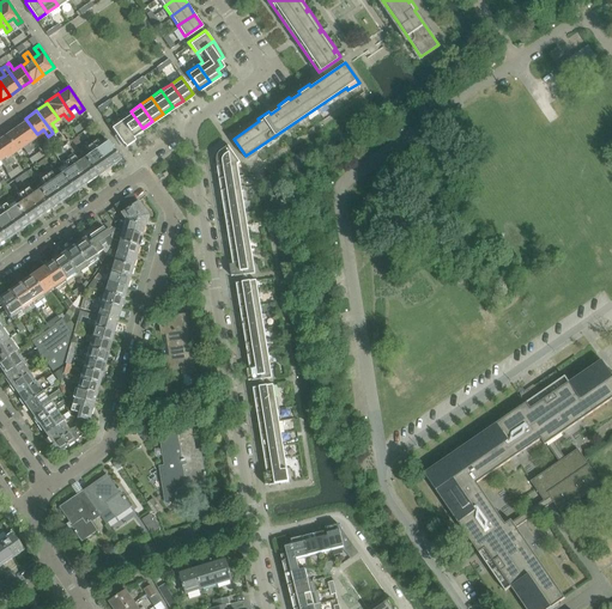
[(131,111),(120,119),(132,135),(143,128),(131,111)]
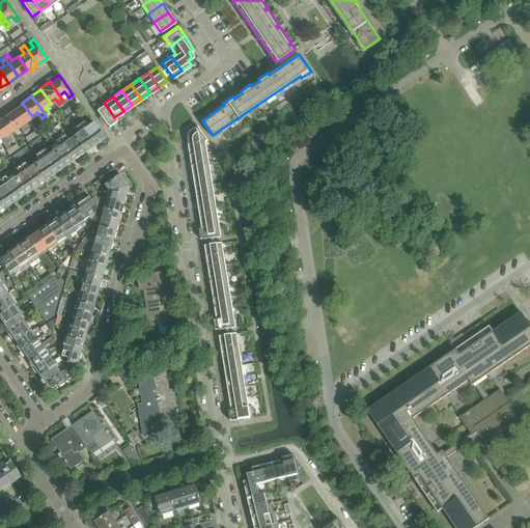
[(30,126),(26,120),(32,116),(22,103),(12,109),(27,129),(30,126)]
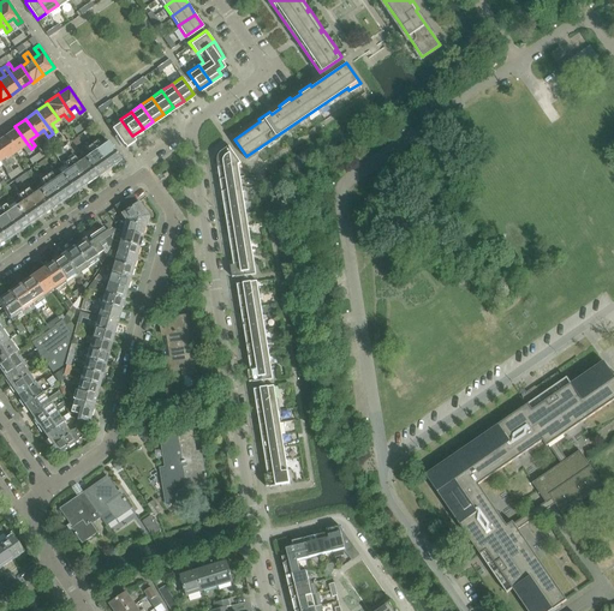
[(120,119),(111,126),(123,143),(123,142),(125,145),(135,138),(132,136),(120,119)]
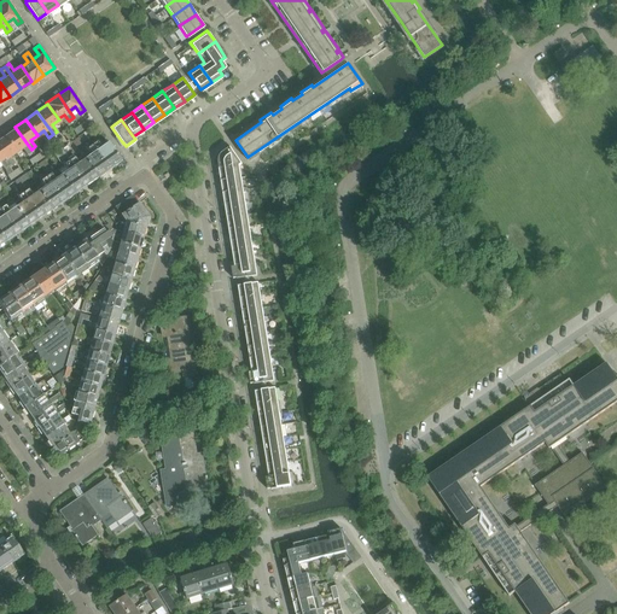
[(15,127),(4,134),(16,151),(22,146),(27,152),(31,150),(15,127)]
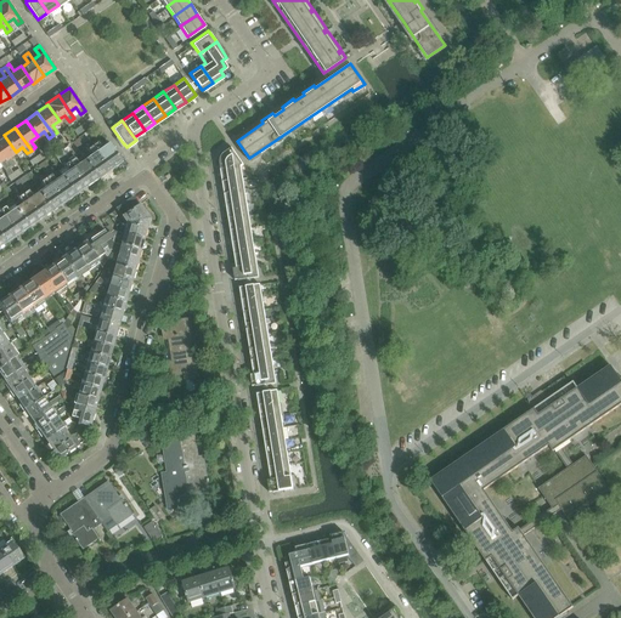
[(9,156),(16,152),(4,135),(0,137),(0,153),(7,164),(9,165),(13,163),(9,156)]
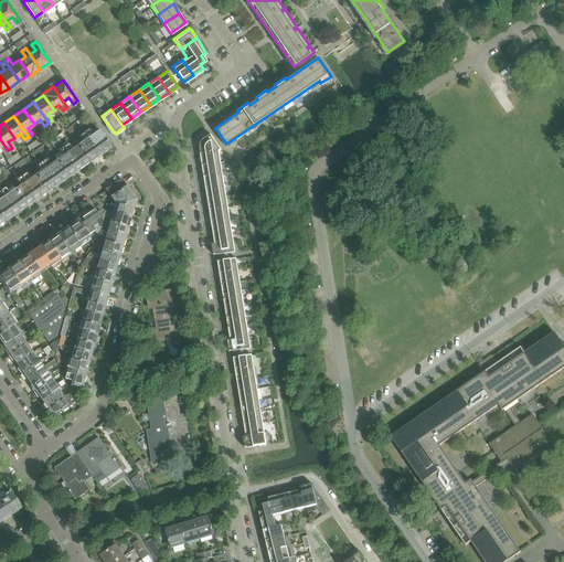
[(85,126),(82,129),(98,152),(103,149),(105,149),(107,147),(108,146),(109,145),(97,128),(91,134),(85,126)]
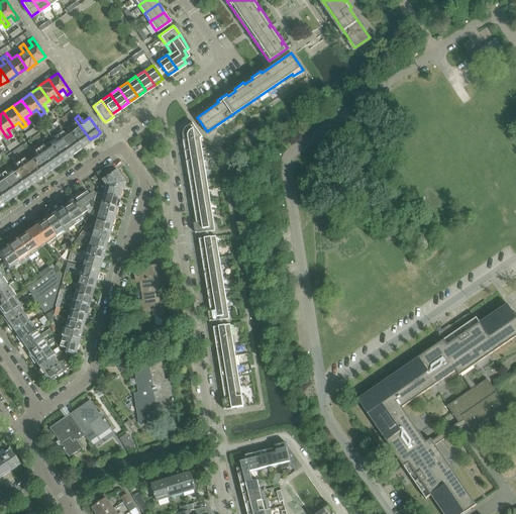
[(71,120),(76,127),(70,131),(81,146),(81,145),(83,145),(85,143),(86,142),(90,139),(75,118),(71,120)]
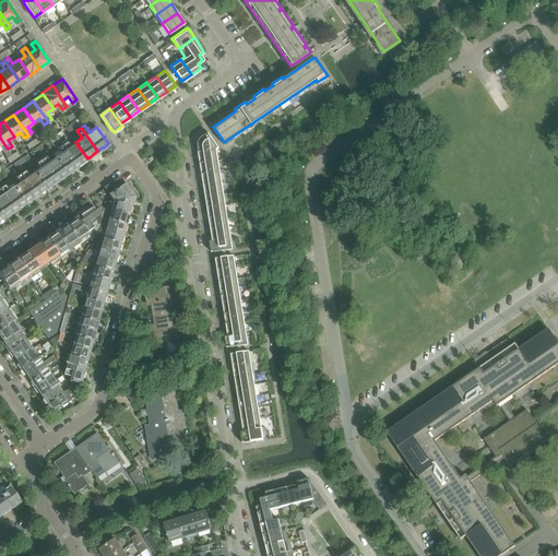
[(59,129),(54,133),(60,142),(76,166),(81,163),(83,163),(85,161),(86,160),(87,158),(75,142),(69,146),(63,139),(66,138),(59,129)]
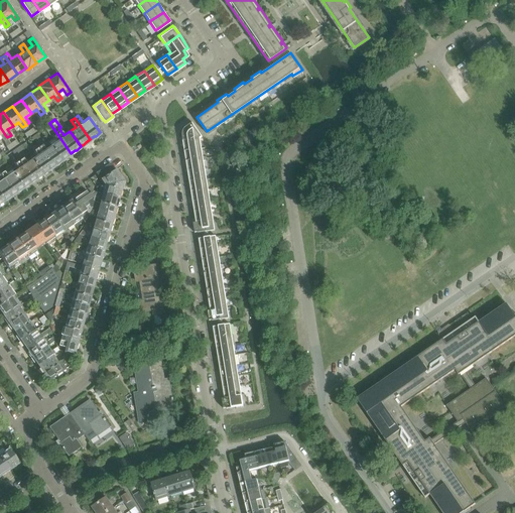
[(181,131),(181,133),(181,134),(182,138),(199,136),(200,136),(202,135),(191,121),(184,125),(184,126),(183,127),(182,128),(182,129),(181,129),(181,131)]
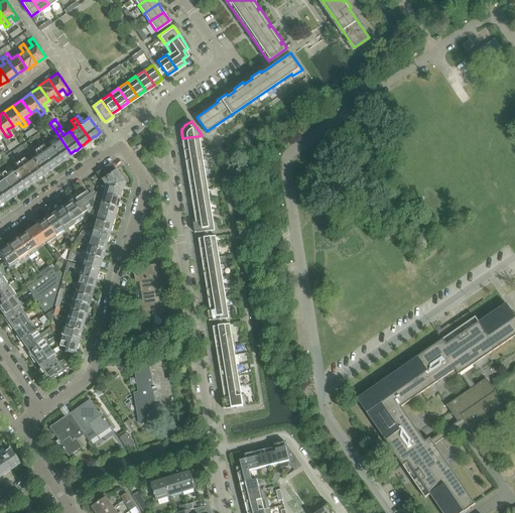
[(51,134),(56,140),(50,144),(61,159),(63,159),(66,157),(67,156),(71,153),(55,131),(51,134)]
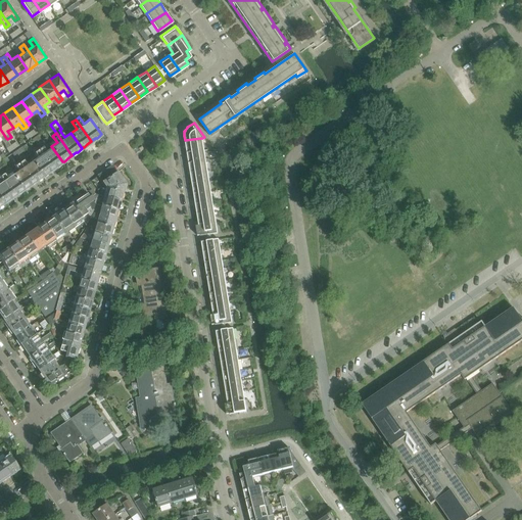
[(185,140),(186,150),(203,148),(202,138),(201,138),(185,140)]
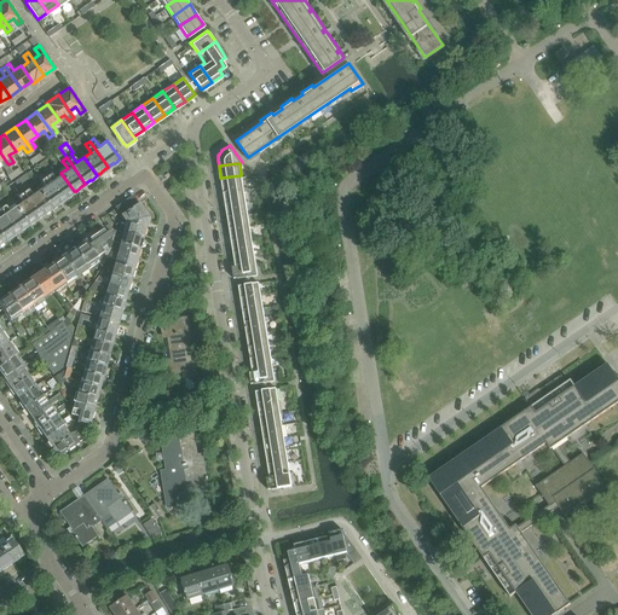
[(47,170),(44,173),(62,199),(67,196),(69,196),(71,193),(73,192),(74,191),(61,173),(53,178),(47,170)]
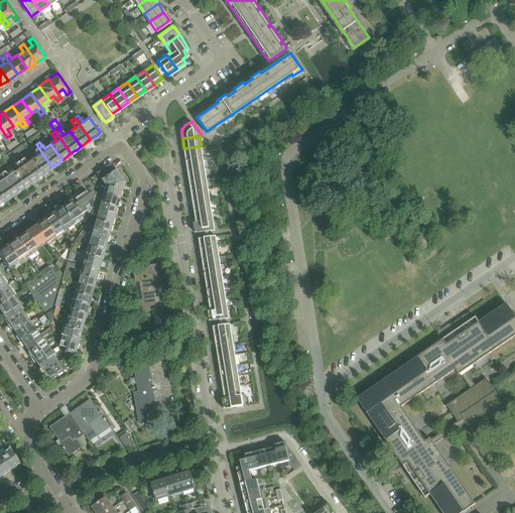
[(20,143),(11,149),(14,154),(23,147),(20,143)]
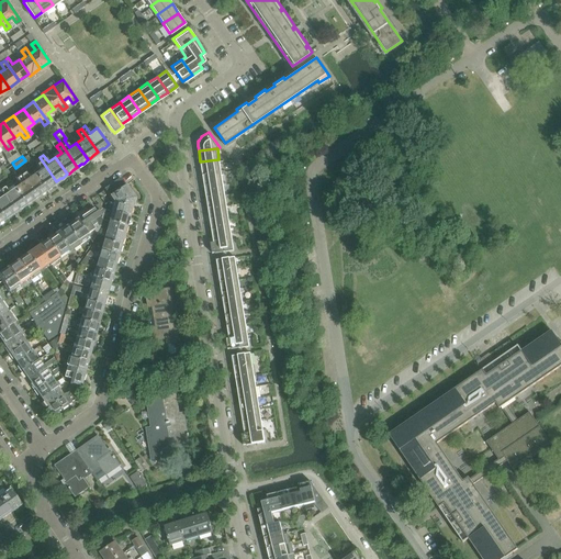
[(41,167),(34,171),(46,189),(46,188),(48,188),(51,186),(52,185),(56,181),(40,157),(35,160),(41,167)]
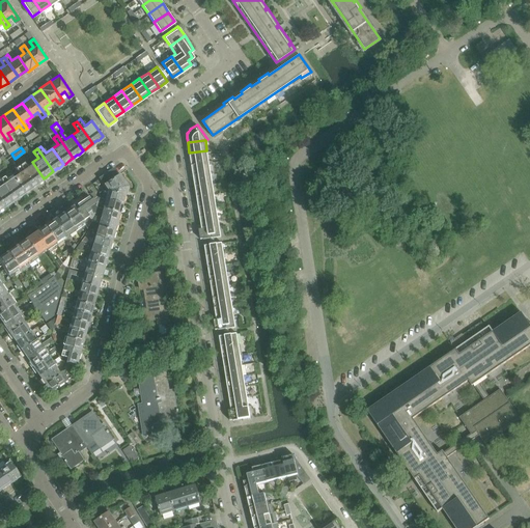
[(206,150),(189,153),(191,164),(208,161),(206,150)]
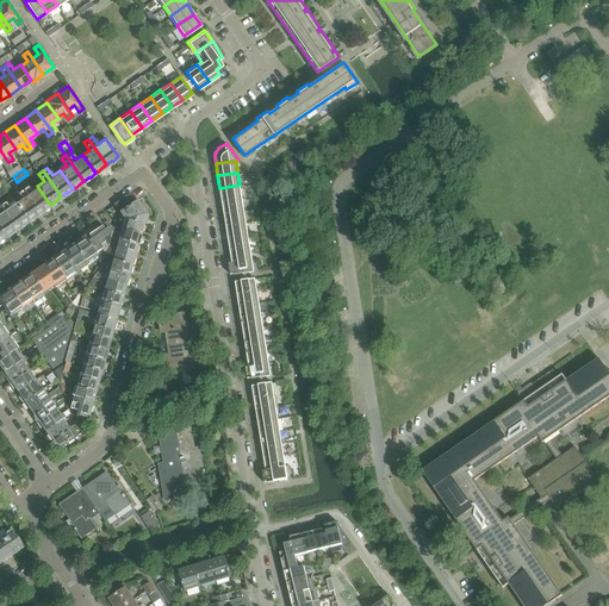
[(24,183),(19,187),(38,212),(43,208),(45,208),(48,206),(49,205),(50,205),(37,186),(30,192),(24,183)]
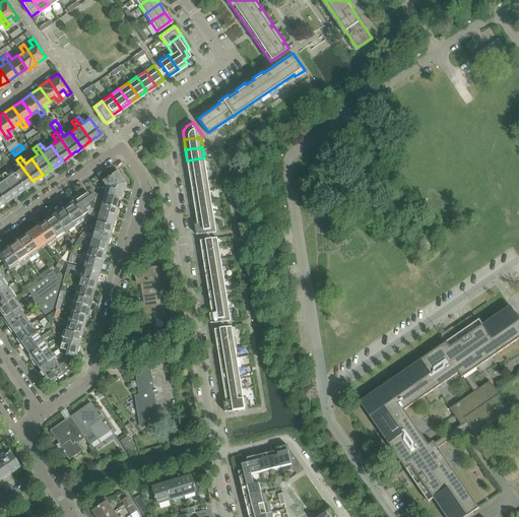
[(204,157),(187,160),(188,171),(205,168),(204,157)]
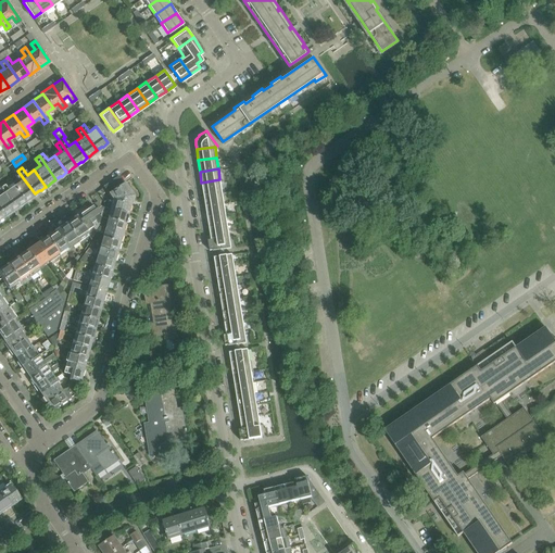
[(14,173),(20,180),(13,185),(24,201),(25,200),(27,200),(29,198),(30,197),(35,193),(17,171),(14,173)]
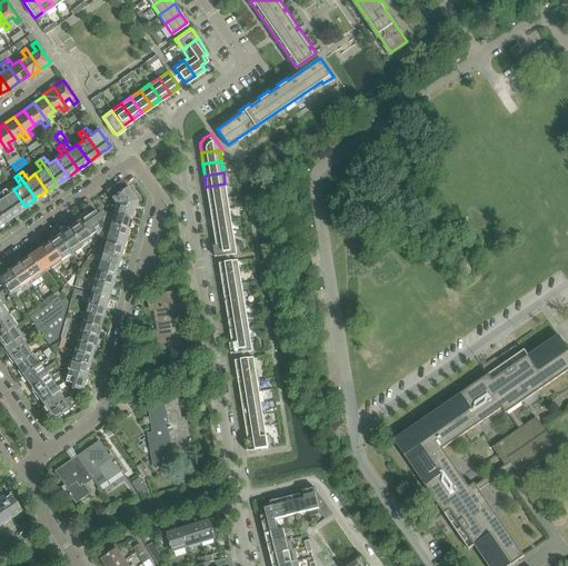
[(115,202),(132,207),(135,198),(121,178),(106,189),(111,197),(113,200),(115,202)]
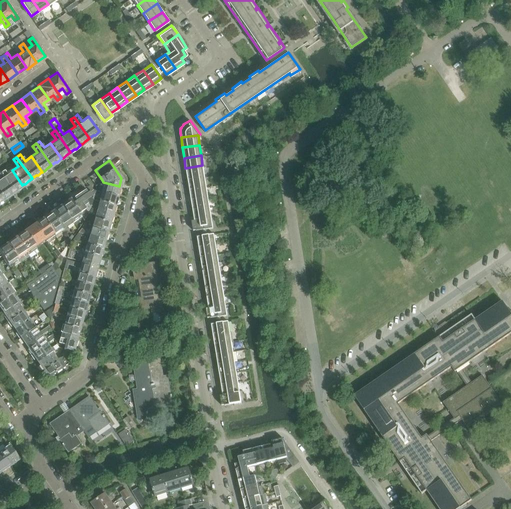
[(202,165),(185,168),(187,178),(204,175),(202,165)]
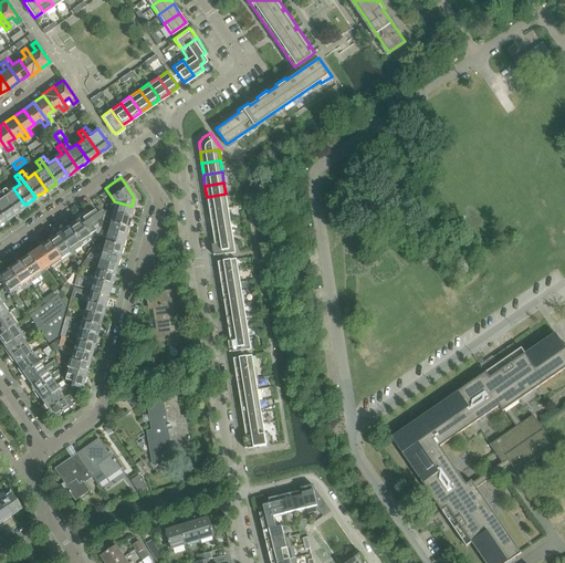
[(24,205),(13,188),(7,193),(1,185),(0,186),(0,190),(14,211),(19,208),(20,208),(23,207),(24,205)]
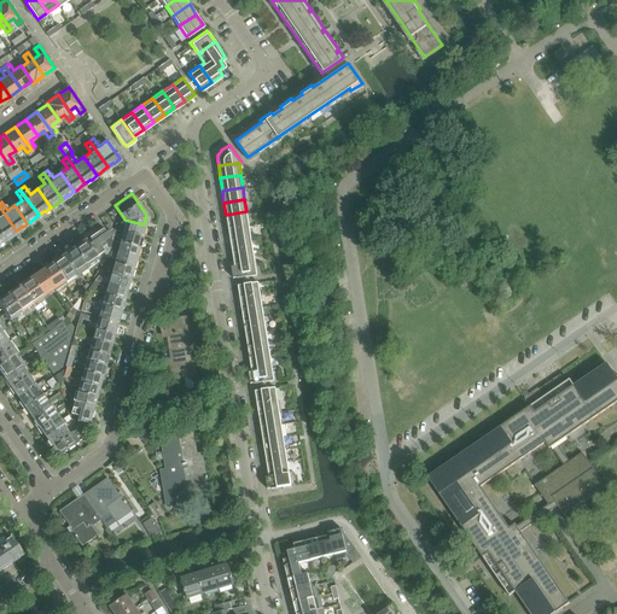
[(0,233),(4,239),(5,238),(7,238),(10,237),(11,234),(16,231),(0,208),(0,233)]
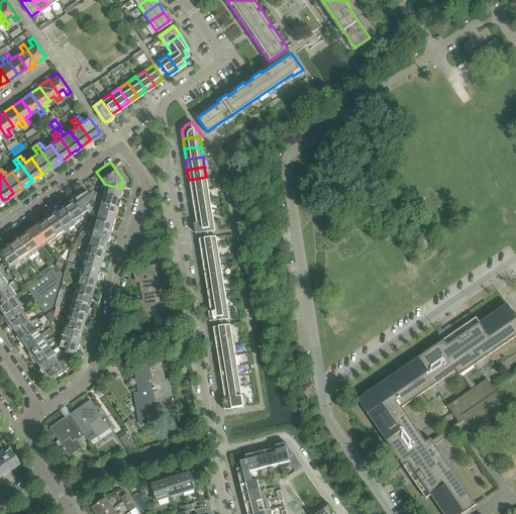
[(206,177),(189,180),(191,190),(208,187),(206,177)]
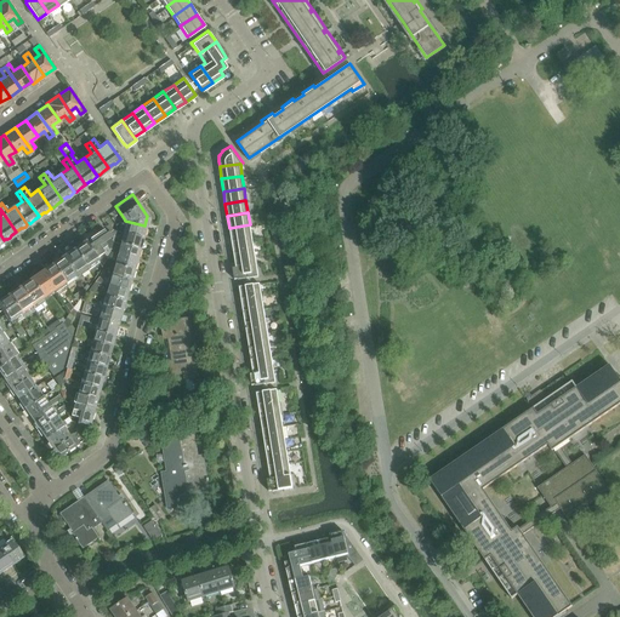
[(125,221),(123,230),(142,236),(144,226),(125,221)]
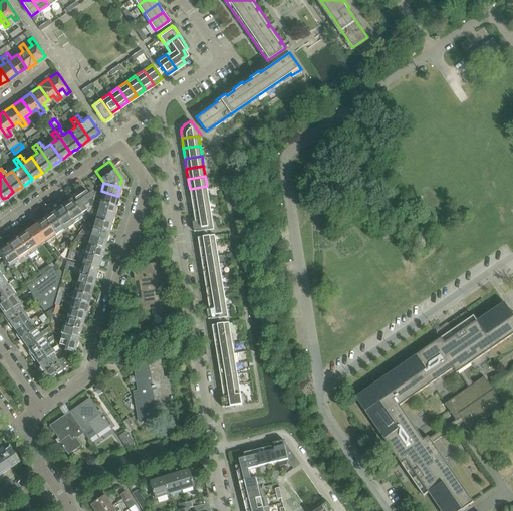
[(208,197),(207,186),(190,189),(191,199),(208,197)]
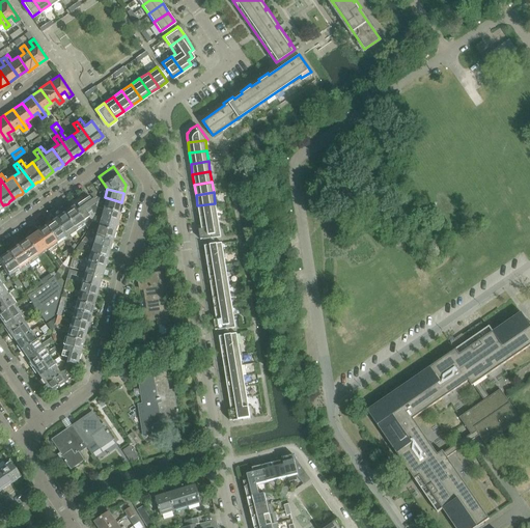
[(93,201),(88,194),(72,205),(81,219),(88,215),(86,212),(90,209),(88,205),(93,201)]
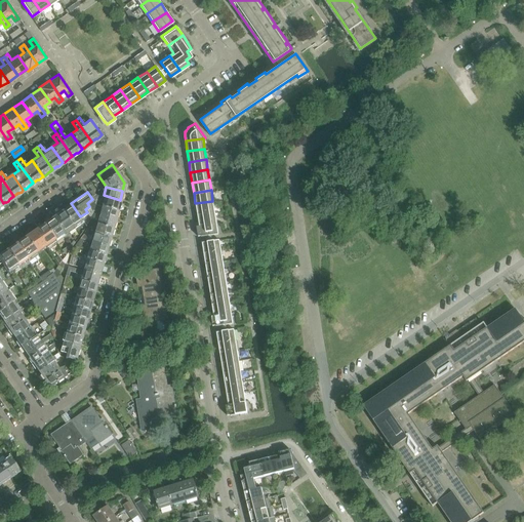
[(104,195),(101,204),(117,208),(120,200),(104,195)]
